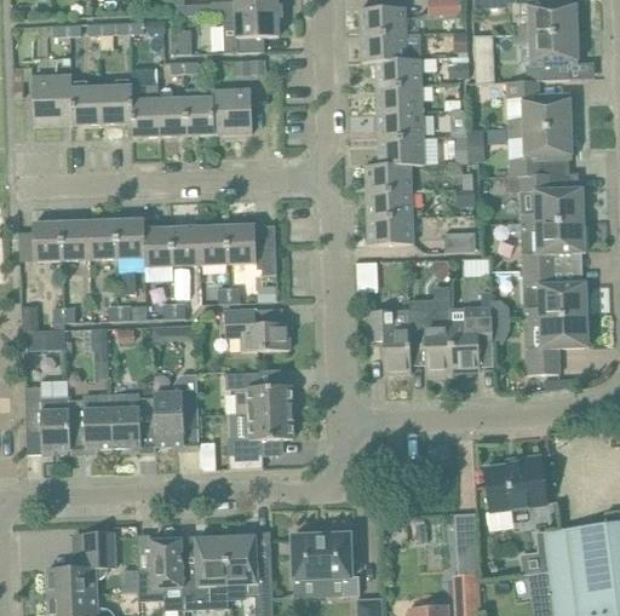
[(222,3),(211,3),(212,15),(222,13),(223,13),(281,11),(281,5),(277,5),(276,0),(236,0),(236,1),(222,3)]
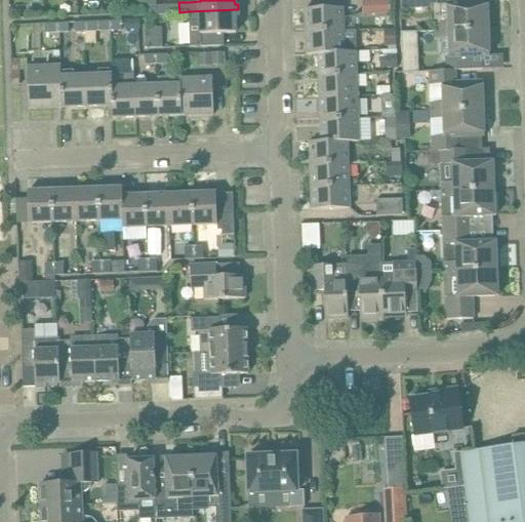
[(363,0),(364,11),(391,10),(390,0),(363,0)]
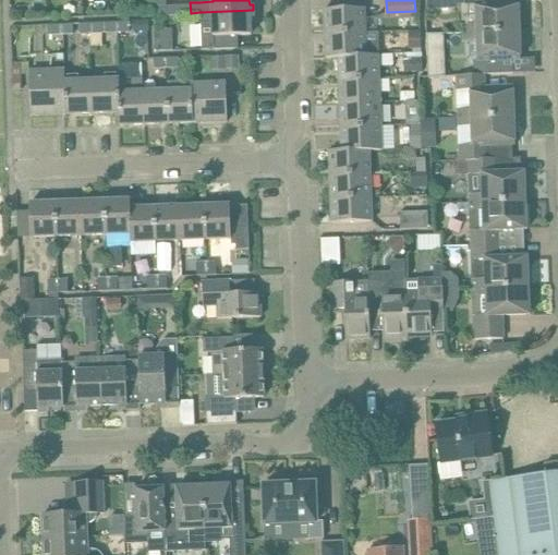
[(476,23),(463,23),(463,32),(520,29),(519,0),(497,0),(475,1),(476,23)]
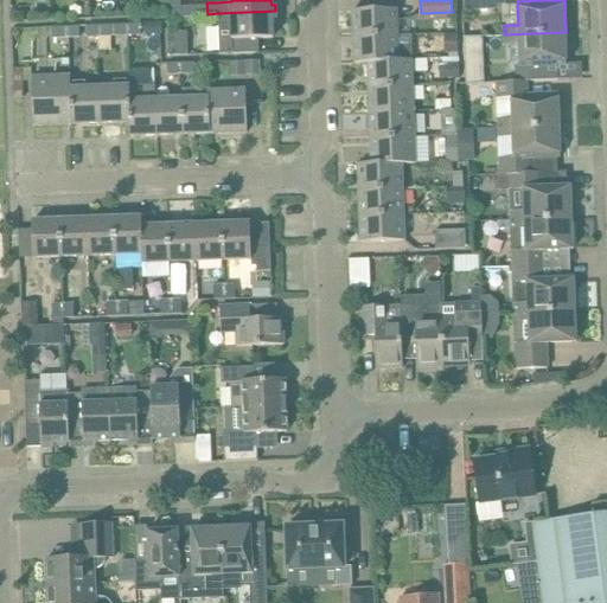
[(181,4),(167,5),(168,15),(208,14),(206,2),(181,4)]
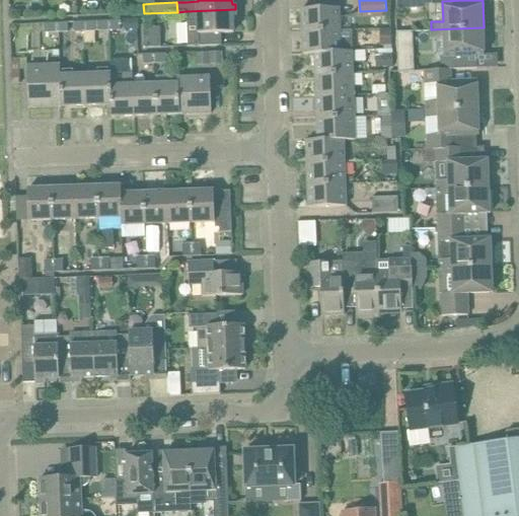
[(321,6),(301,6),(302,29),(338,27),(338,5),(321,6)]
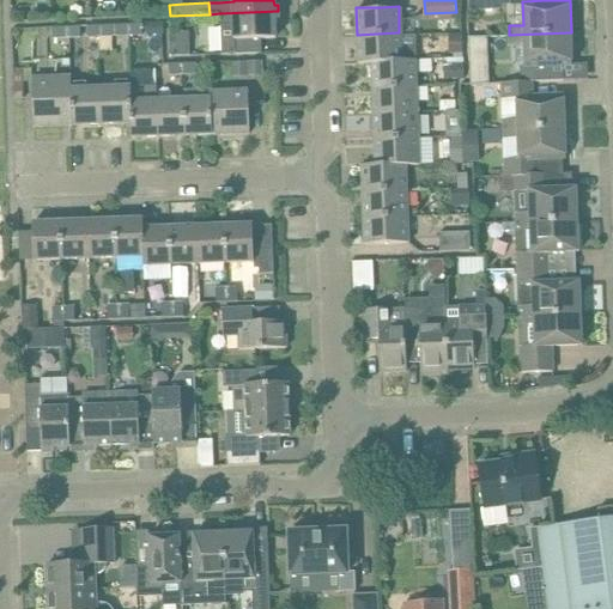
[(220,13),(219,13),(219,25),(234,25),(235,52),(247,52),(261,50),(261,36),(275,36),(274,17),(278,17),(278,11),(220,13)]
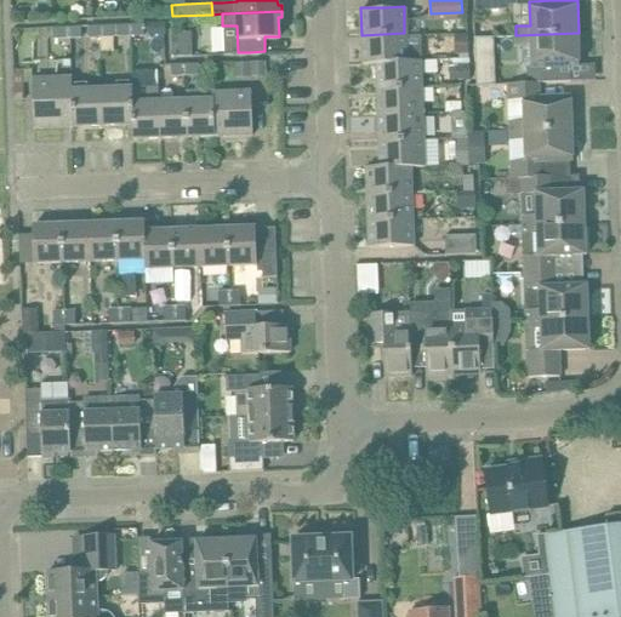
[(142,21),(130,22),(131,34),(143,34),(142,21)]
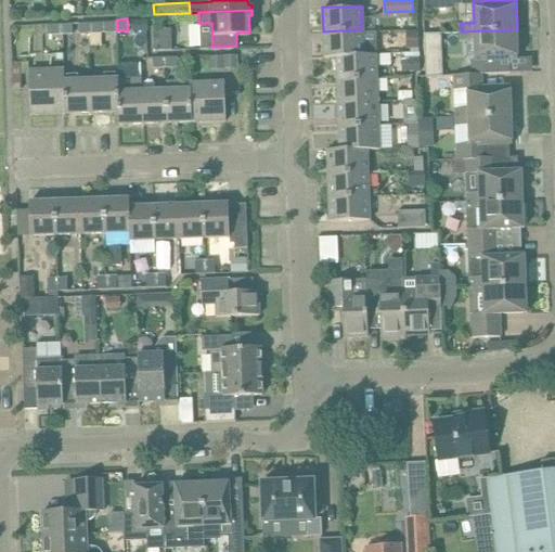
[(103,20),(89,21),(90,31),(101,31),(103,31),(103,20)]
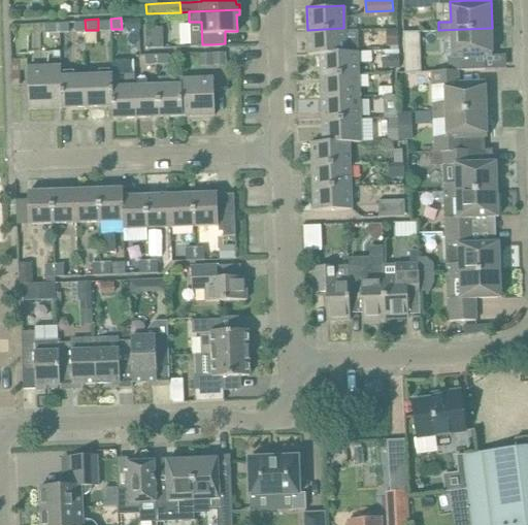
[(110,19),(98,19),(98,30),(111,29),(110,19)]
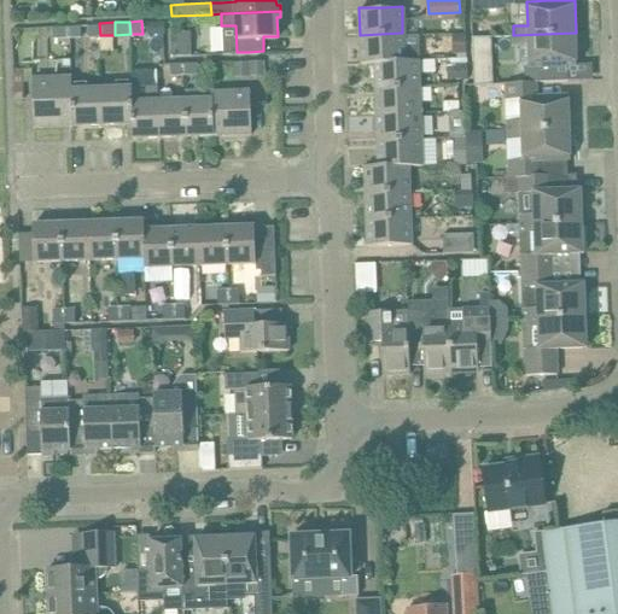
[(99,23),(88,23),(88,36),(99,35),(99,23)]
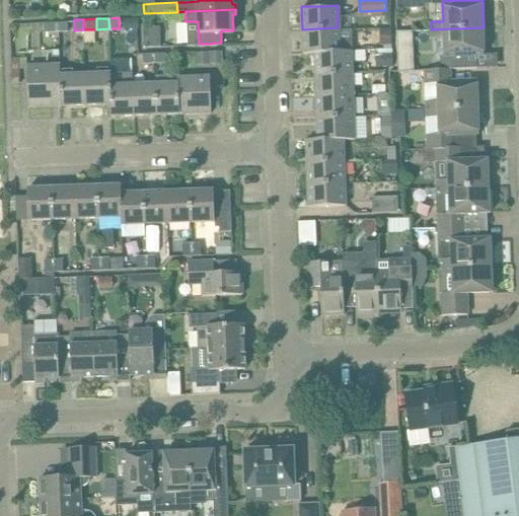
[(58,20),(45,20),(45,31),(59,30),(58,20)]
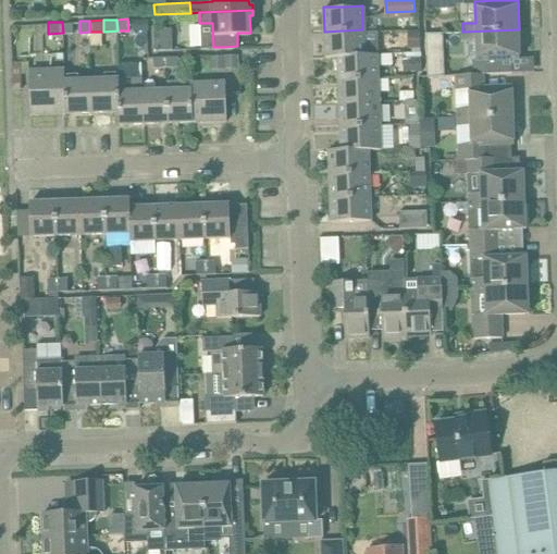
[(73,22),(62,22),(63,33),(73,33),(73,22)]
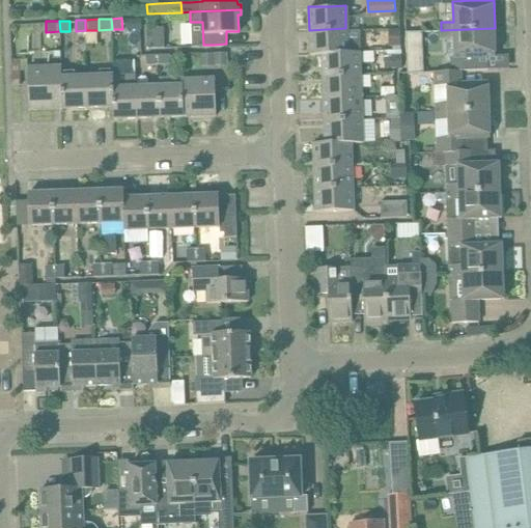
[(164,25),(148,25),(149,47),(165,46),(164,25)]
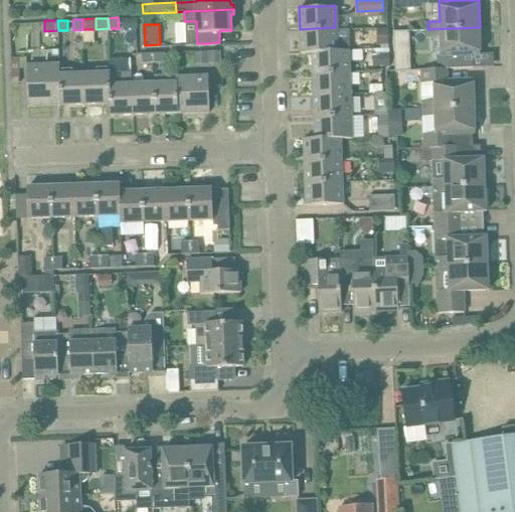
[(374,26),(374,42),(388,42),(388,27),(374,26)]
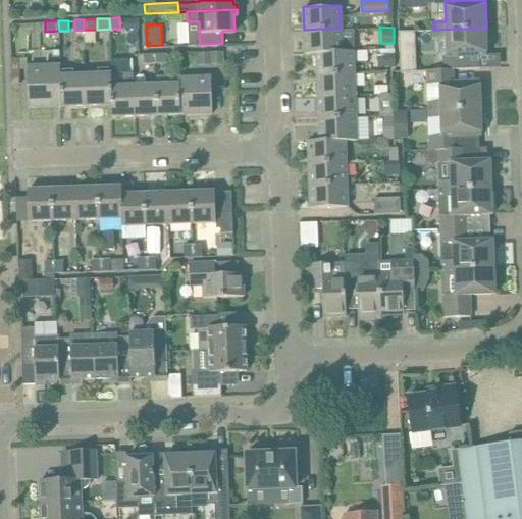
[(340,28),(304,30),(305,52),(316,52),(341,51),(340,28)]
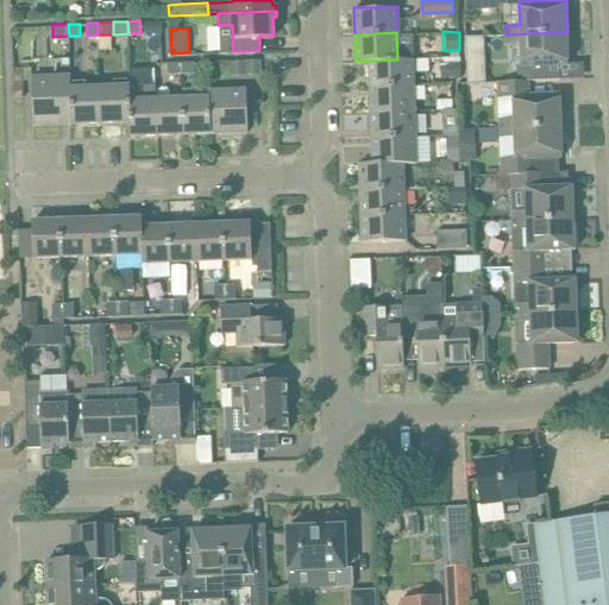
[(567,32),(506,35),(506,44),(521,44),(522,65),(520,65),(520,64),(516,64),(516,79),(528,79),(560,77),(559,63),(567,63),(567,32)]
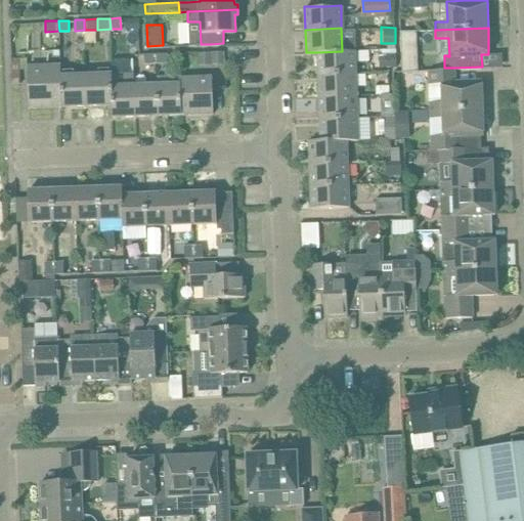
[(415,30),(400,31),(401,50),(415,50),(415,30)]
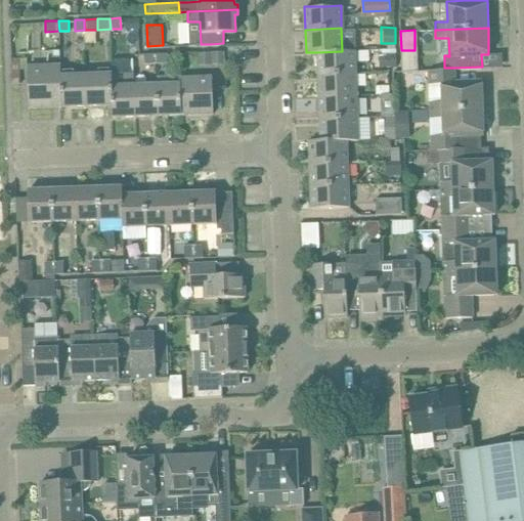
[(379,48),(379,58),(379,66),(388,66),(397,66),(397,47),(395,47),(379,48)]
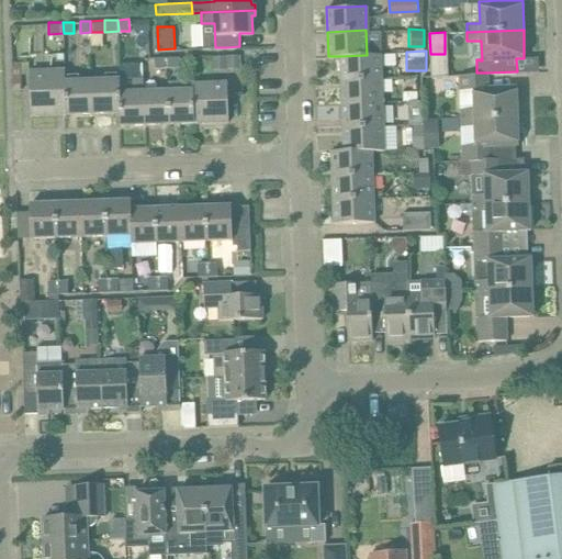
[(226,54),(213,55),(213,68),(226,67),(226,54)]
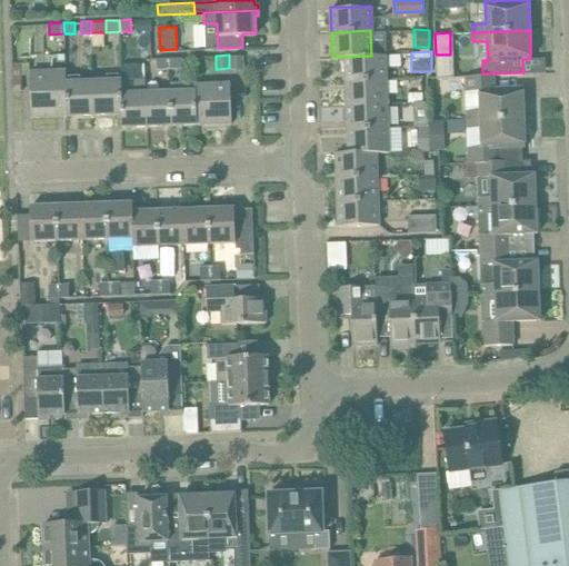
[(242,55),(229,55),(229,68),(243,68),(242,55)]
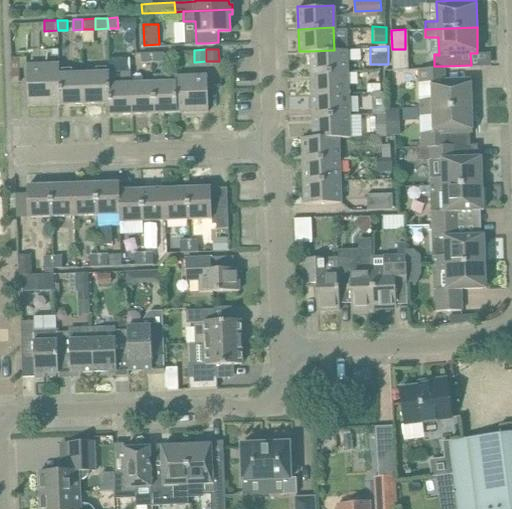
[(334,50),(310,51),(311,72),(347,71),(346,49),(334,50)]
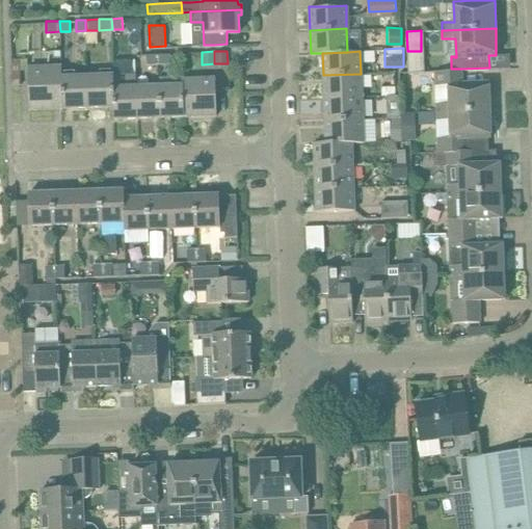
[(170,52),(159,53),(159,63),(171,63),(170,52)]
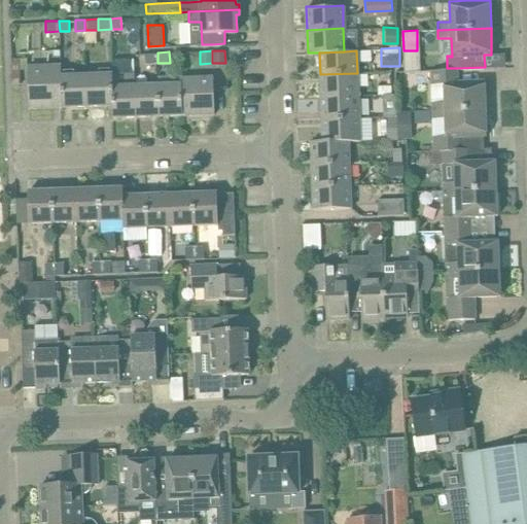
[(157,53),(145,53),(145,64),(157,63),(157,53)]
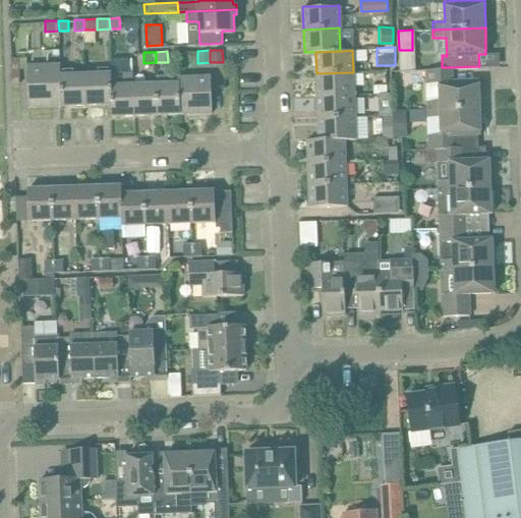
[(48,63),(27,64),(29,106),(49,105),(61,105),(60,73),(60,63),(48,63)]
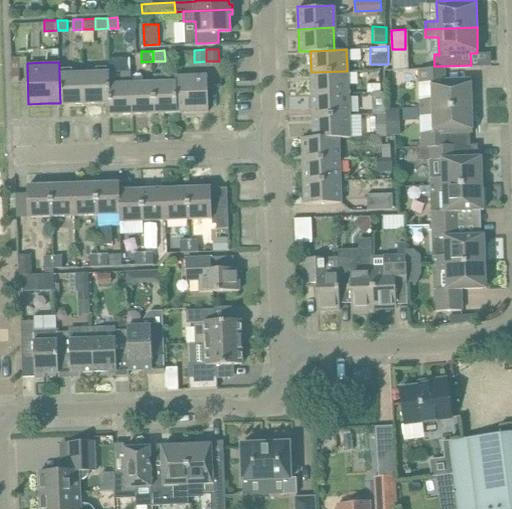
[(424,67),(418,67),(418,81),(429,80),(430,99),(419,99),(419,107),(471,105),(470,77),(444,78),(444,66),(434,66),(424,67)]
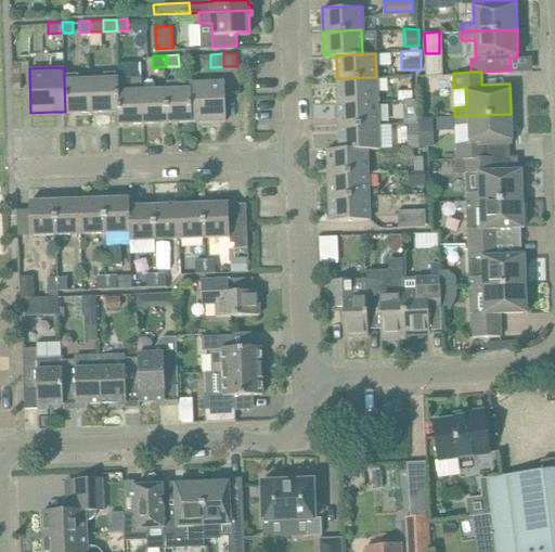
[(139,76),(117,77),(118,110),(118,123),(140,122),(143,122),(143,89),(142,75),(139,76)]
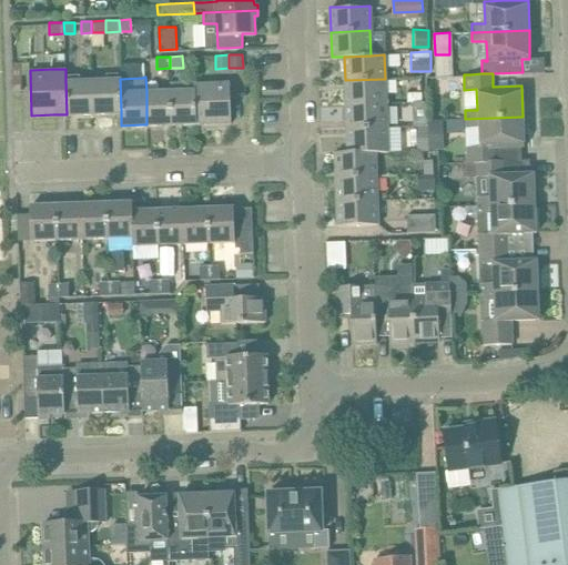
[(120,79),(92,80),(93,113),(99,113),(121,112),(120,79)]
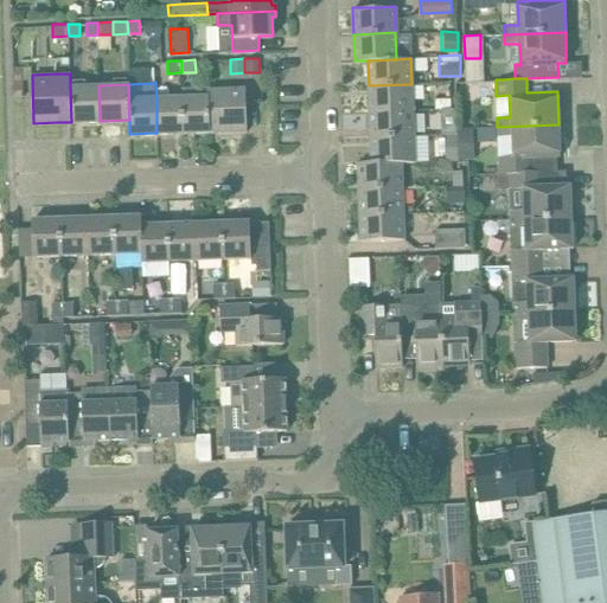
[(411,84),(369,85),(369,110),(413,109),(411,84)]
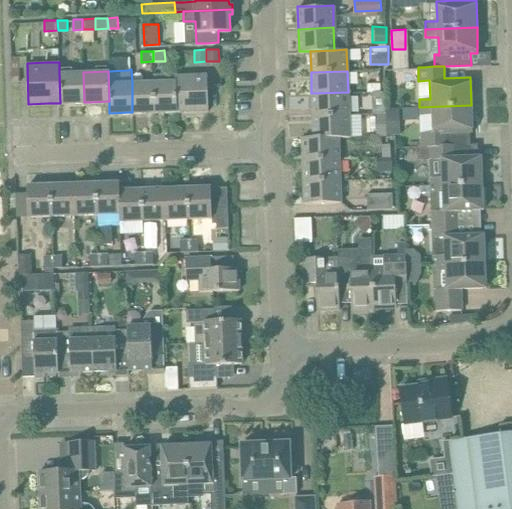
[(83,72),(59,72),(60,103),(68,103),(84,102),(83,72)]
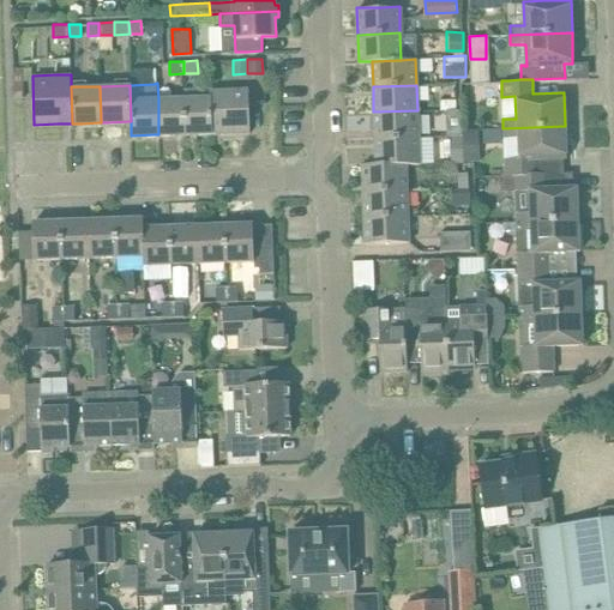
[(194,88),(184,88),(184,97),(186,133),(203,133),(211,133),(210,96),(202,97),(196,97),(194,88)]
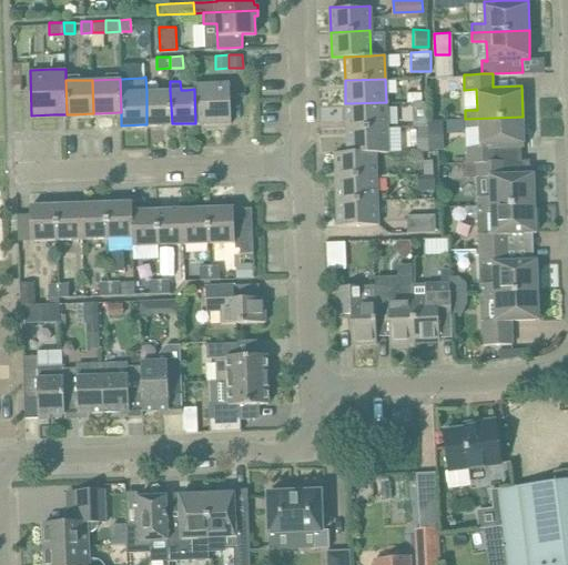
[(208,82),(194,83),(194,89),(195,123),(209,122),(231,121),(230,82),(208,82)]
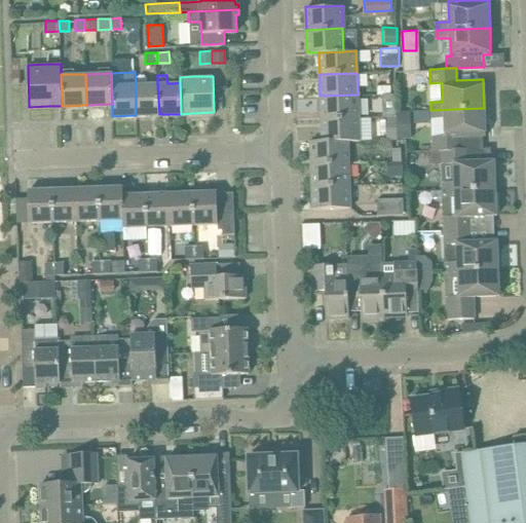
[(152,83),(136,84),(136,115),(153,115),(159,114),(157,83),(152,83)]
